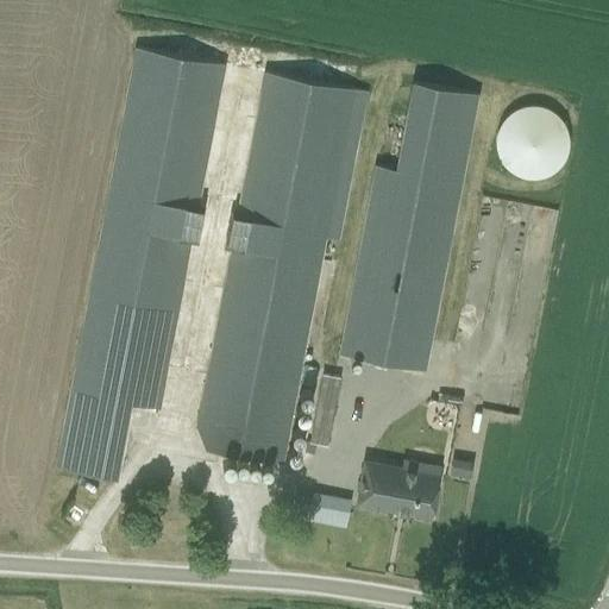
[(56,468),(115,478),(130,403),(157,409),(162,385),(225,62),(138,45),(61,444),(56,468)]
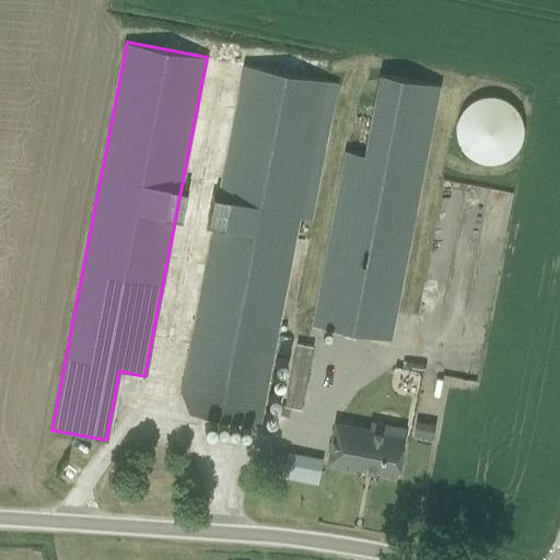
[(184,383),(182,397),(187,412),(202,415),(258,426),(263,405),(299,219),(325,80),(246,65),(221,195),(213,230),(188,361),(184,383)]
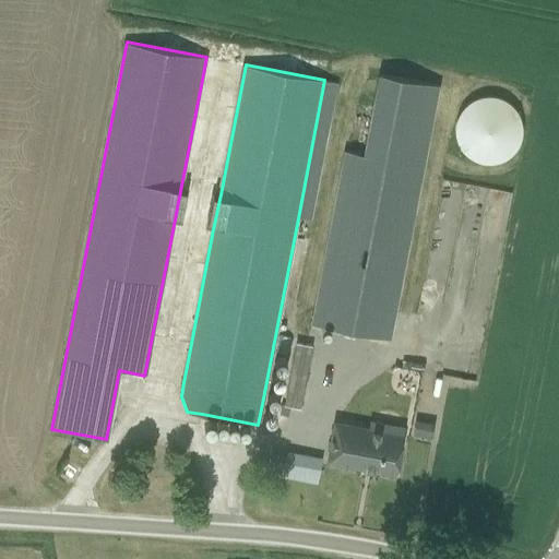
[(484,164),(488,164),(491,164),(495,163),(499,162),(502,161),(507,158),(510,156),(512,153),(514,152),(516,147),(519,144),(520,141),(521,137),(522,130),(521,125),(520,118),(518,114),(513,107),(509,104),(503,100),(499,98),(494,97),(490,96),(487,96),(484,96),(480,97),(477,98),(475,99),(471,102),(467,104),(463,107),(461,111),(459,115),(456,118),(455,123),(454,129),(454,134),(455,137),(456,141),(458,144),(460,147),(462,151),(465,154),(467,156),(471,158),(474,161),(477,162),(479,163),(484,164)]
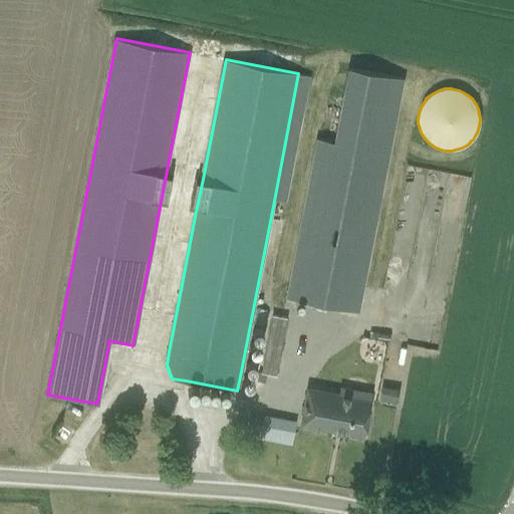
[(318,140),(287,298),(358,312),(389,153),(397,112),(341,101),(333,143),(318,140)]
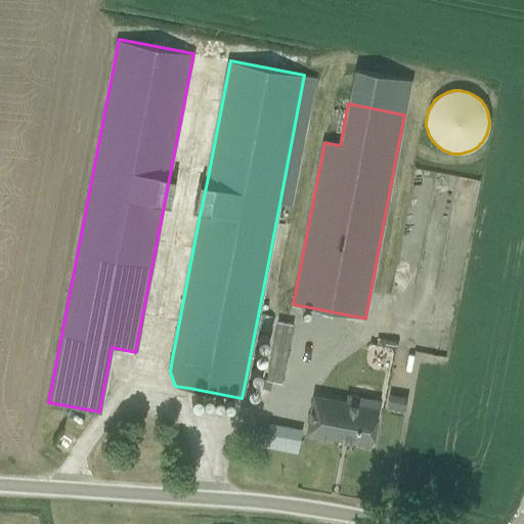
[(461,271),(476,177),(415,167),(401,242),(423,245),(418,274),(397,270),(390,311),(425,316),(428,297),(399,292),(401,278),(424,281),(424,278),(442,281),(445,268),(461,271)]
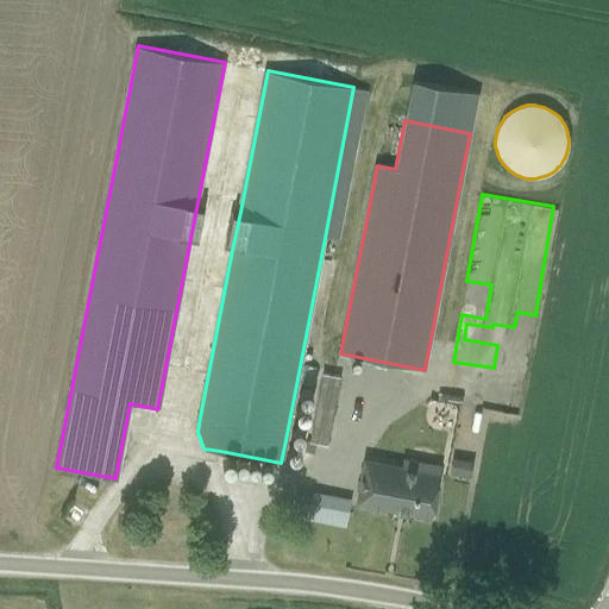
[(324,375),(311,444),(327,446),(341,378),(324,375)]
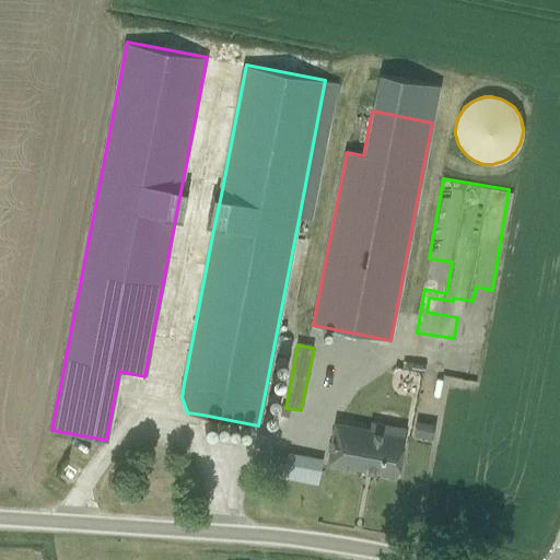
[(413,436),(432,440),(434,424),(416,420),(413,436)]
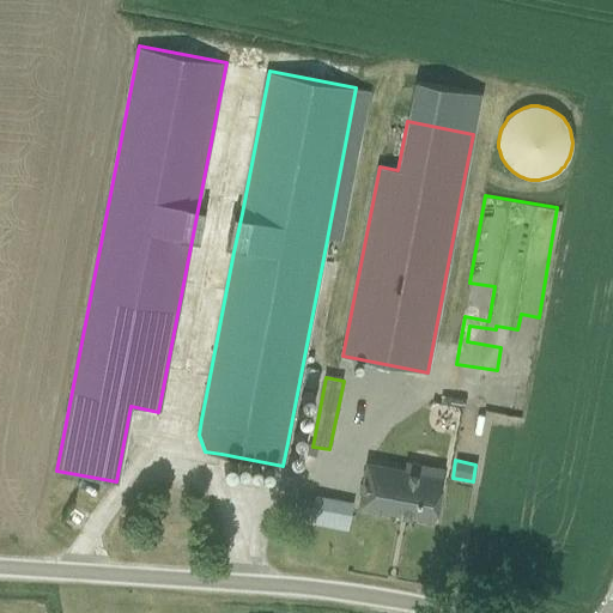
[(359,507),(434,521),(442,478),(366,463),(359,507)]
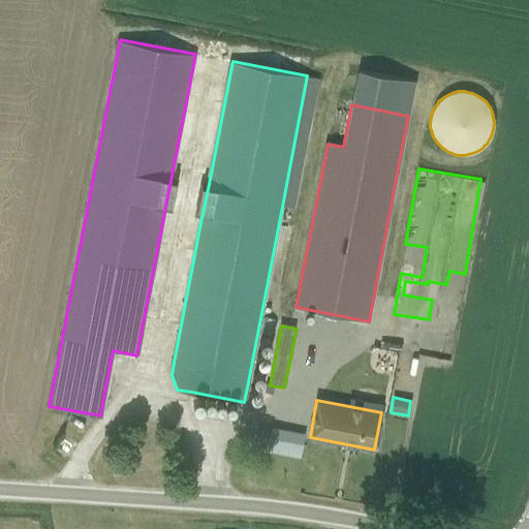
[(300,458),(306,433),(273,424),(266,447),(300,458)]
